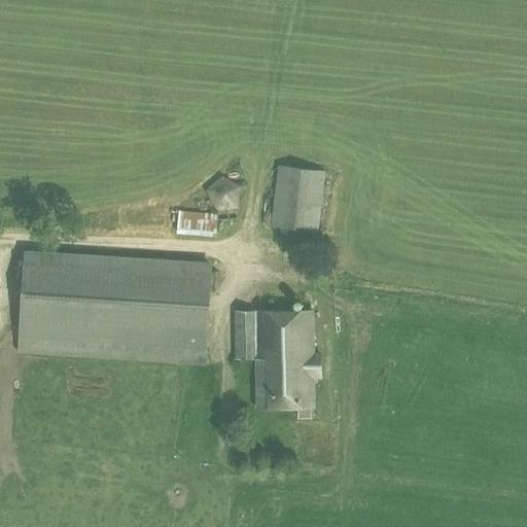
[(271,225),(318,232),(325,172),(278,166),(271,225)]
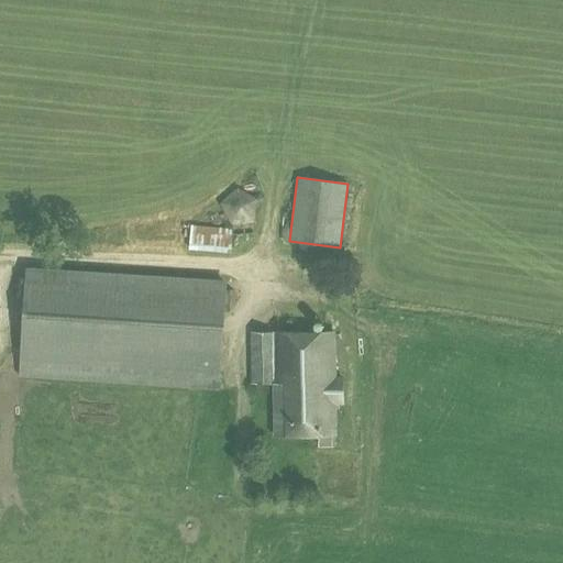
[(231,224),(232,225),(252,222),(254,221),(258,199),(239,188),(220,202),(231,224)]
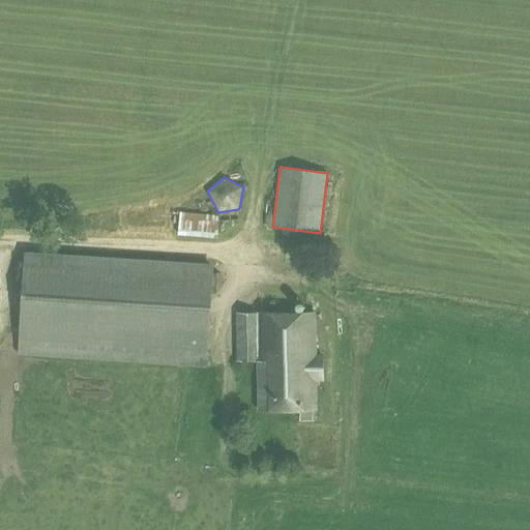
[(218,222),(218,214),(179,211),(178,234),(217,238),(218,222)]
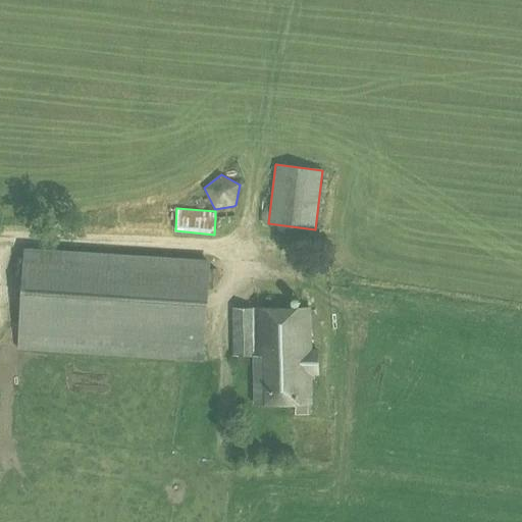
[(210,264),(172,261),(172,257),(134,254),(133,256),(25,246),(16,344),(201,362),(210,264)]
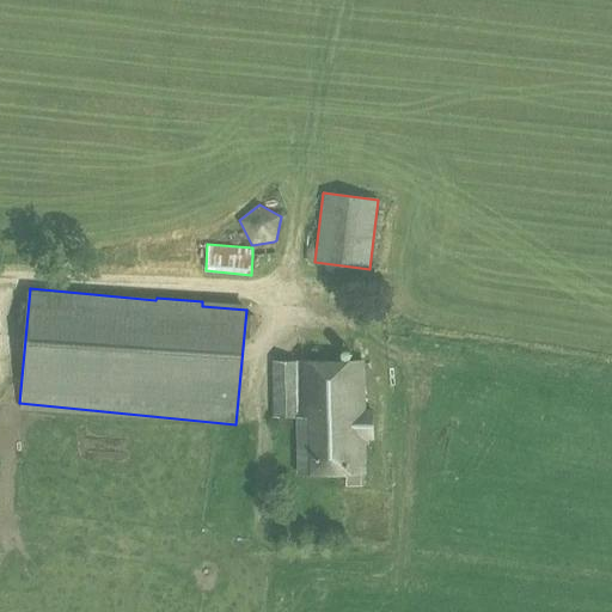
[(373,439),(373,411),(363,411),(363,361),(273,362),(274,417),(298,416),(299,473),(347,472),(347,484),(363,484),(363,439),(373,439)]
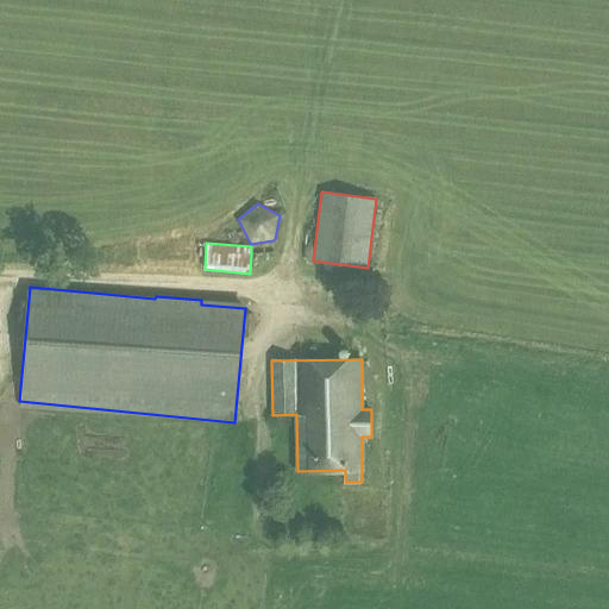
[(115,449),(117,437),(82,432),(81,445),(115,449)]
